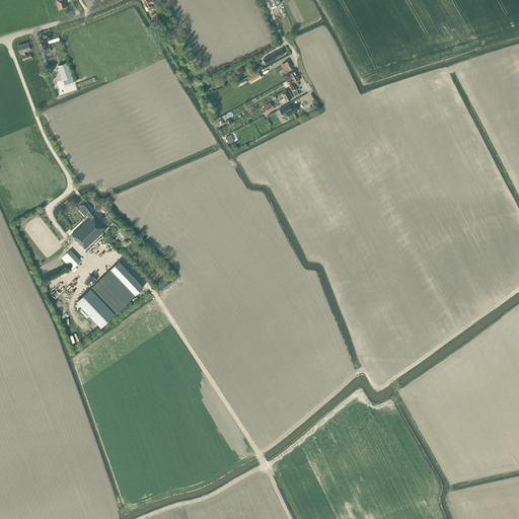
[(56,0),(57,0),(58,4),(60,9),(67,7),(65,2),(64,0),(56,0)]
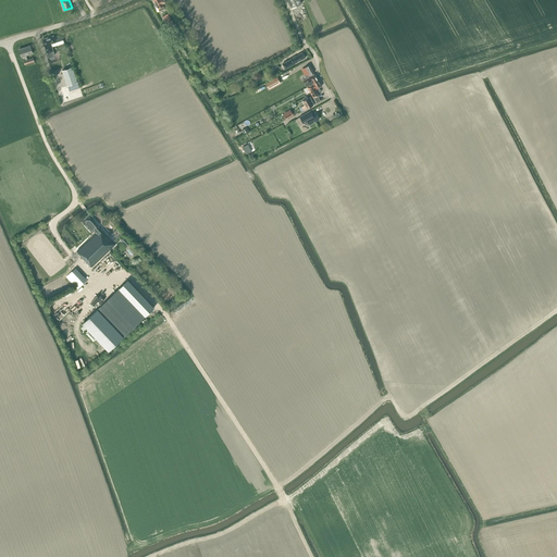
[(164,0),(153,0),(156,4),(155,5),(157,9),(162,7),(164,7),(163,3),(166,2),(164,0)]
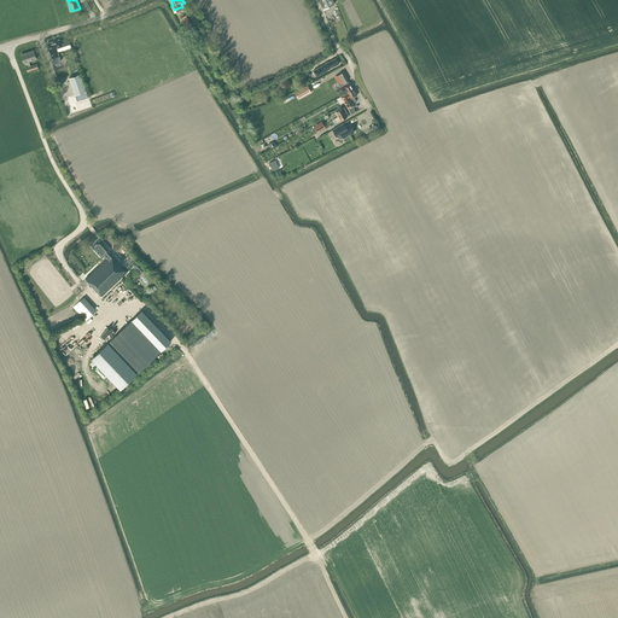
[(188,19),(186,15),(181,18),(184,22),(188,31),(193,28),(188,19)]
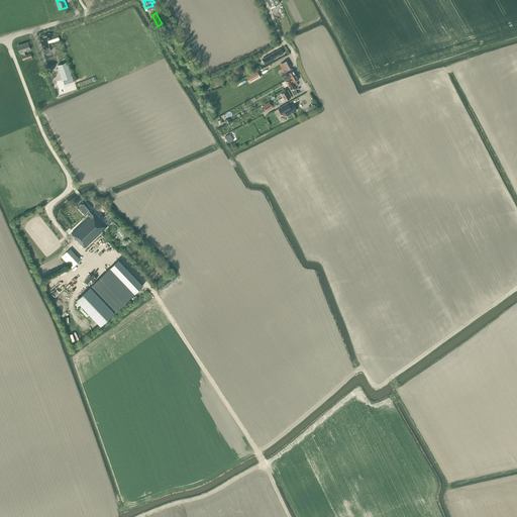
[(49,32),(39,36),(43,49),(44,53),(50,50),(49,47),(47,40),(52,39),(49,32)]
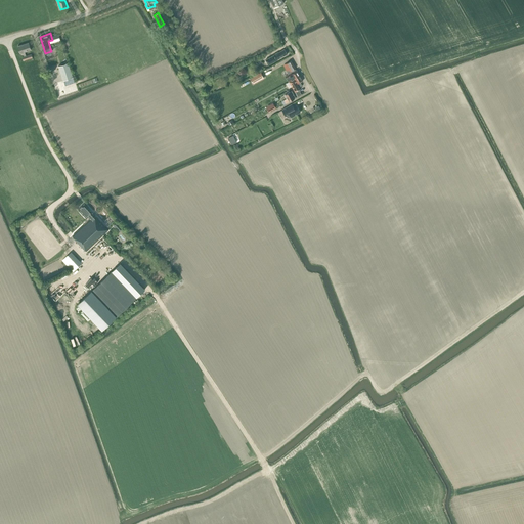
[(31,54),(26,56),(25,52),(31,50),(29,43),(17,46),(20,53),(23,52),(24,56),(23,57),(24,61),(31,58),(31,60),(33,60),(31,54)]
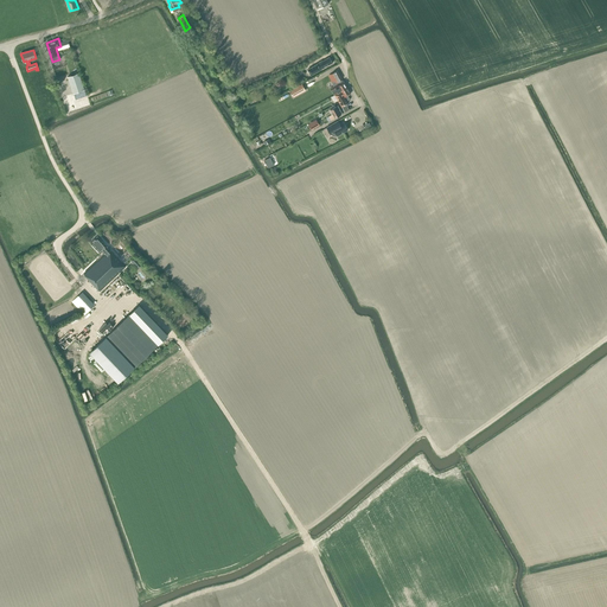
[(332,63),(330,57),(323,61),(318,64),(318,63),(307,70),(311,75),(321,69),(332,63)]
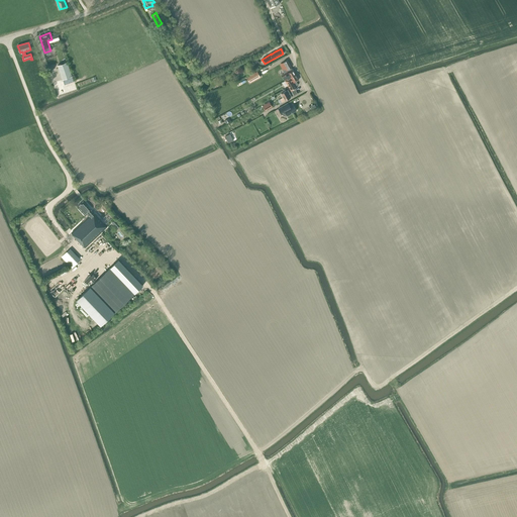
[(284,73),(282,75),(285,81),(288,79),(290,77),(296,74),(293,69),(291,70),(290,68),(292,67),(288,61),(282,64),(285,69),(283,70),(284,73)]
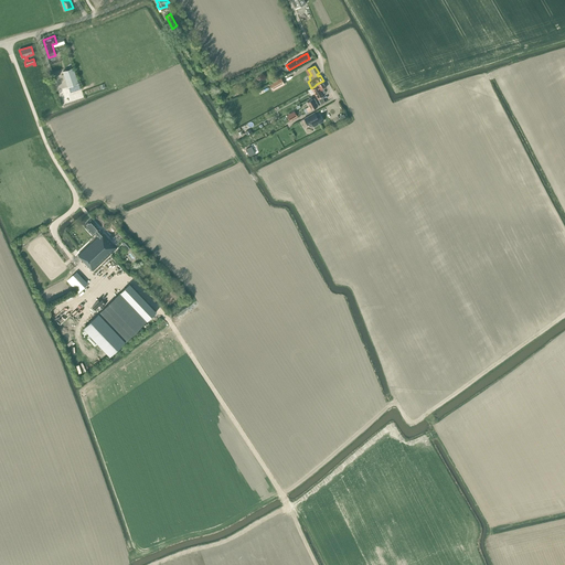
[(80,83),(74,68),(74,67),(63,72),(68,87),(80,83)]
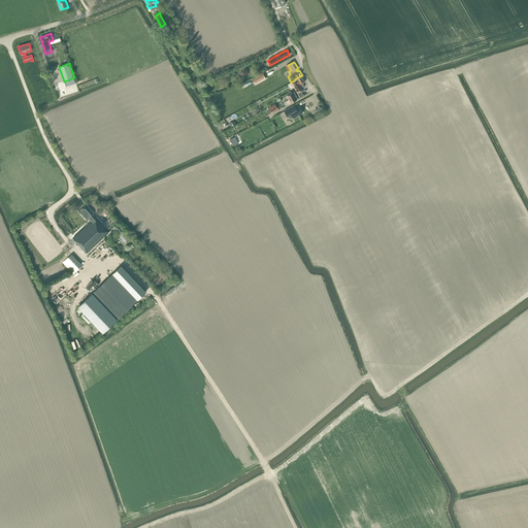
[(255,85),(266,78),(263,72),(252,78),(255,85)]
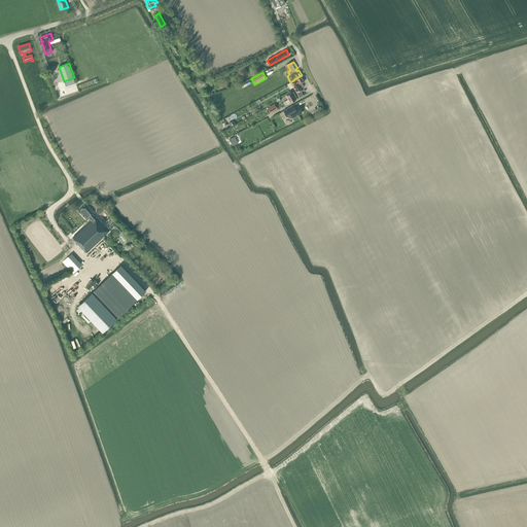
[(296,79),(290,82),(296,93),(303,90),(302,88),(304,86),(302,82),(305,81),(302,75),(295,78),(296,79)]
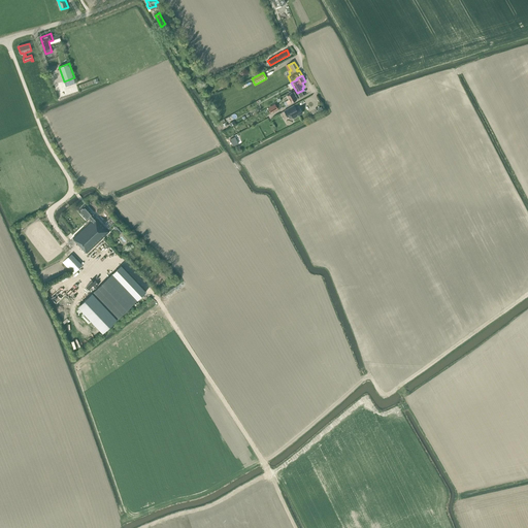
[(289,99),(286,101),(288,104),(296,100),(296,99),(298,99),(296,96),(294,92),(287,95),(288,96),(289,99)]
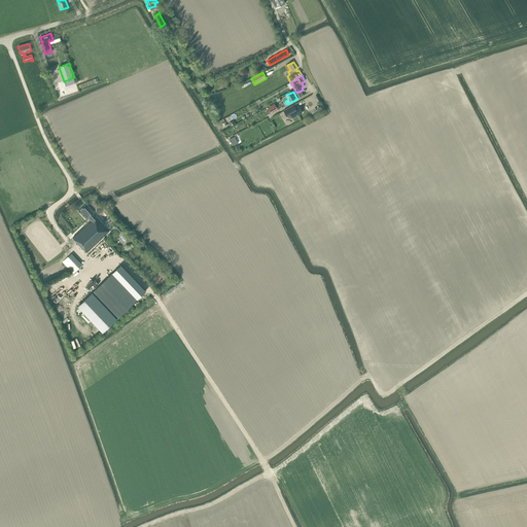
[(275,104),(268,108),(270,112),(277,108),(275,104)]
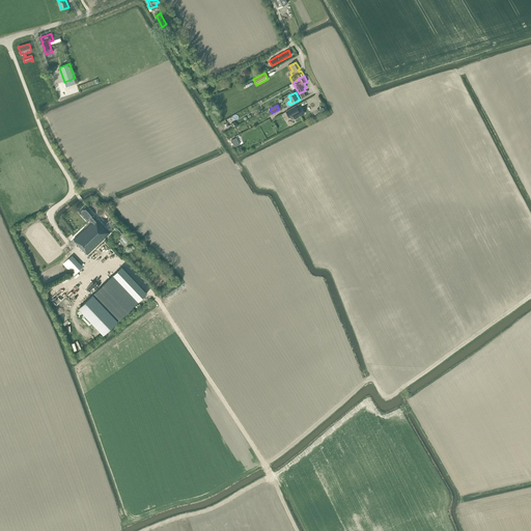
[(285,111),(289,117),(290,117),(291,118),(294,119),(295,118),(296,118),(304,113),(301,107),(298,109),(296,106),(285,111)]
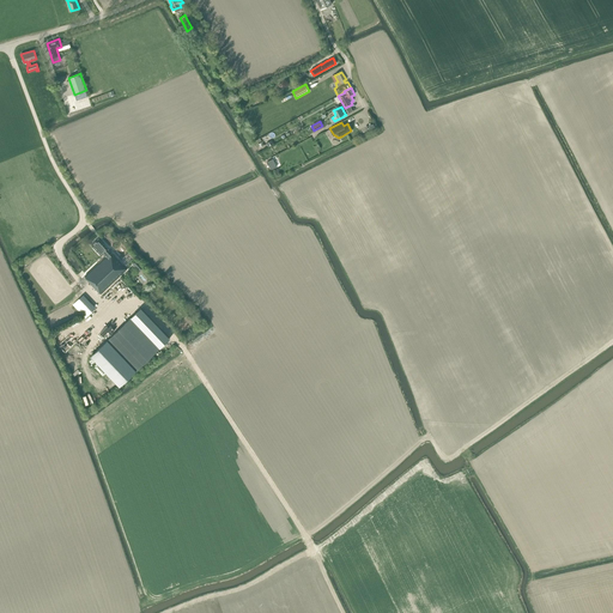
[(101,293),(115,280),(127,269),(111,253),(108,249),(108,248),(98,238),(91,244),(101,255),(103,253),(105,256),(84,277),(101,293)]
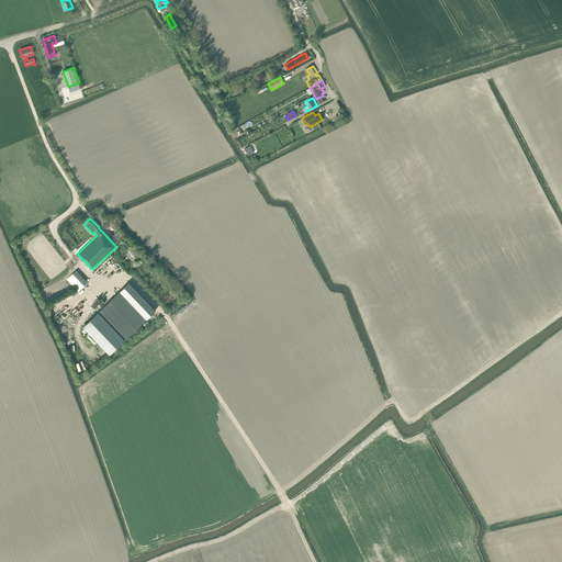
[(124,238),(121,243),(126,249),(131,245),(124,238)]
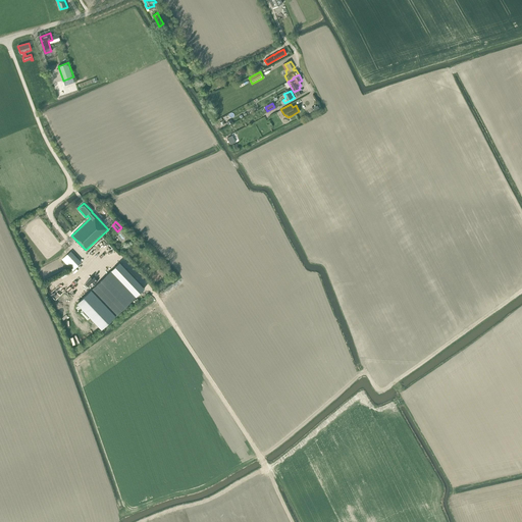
[(76,303),(102,328),(136,297),(110,270),(76,303)]
